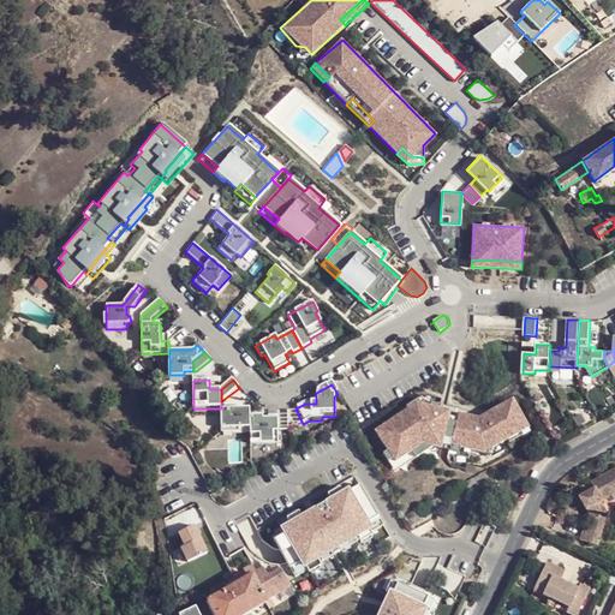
[(395,427),(378,436),(389,452),(384,455),(389,463),(394,460),(396,464),(413,453),(418,459),(435,448),(452,452),(453,447),(472,451),(493,455),(495,448),(502,443),(524,431),(520,427),(527,423),(524,416),(520,417),(512,401),(494,411),(499,418),(490,423),(490,422),(481,419),(460,415),(459,418),(451,417),(452,412),(441,410),(442,406),(422,401),(393,422),(395,427)]
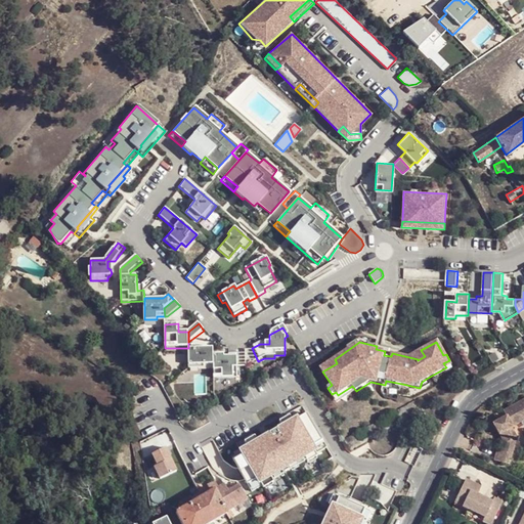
[(214,349),(188,349),(188,369),(199,369),(199,366),(214,366),(214,356),(214,349)]
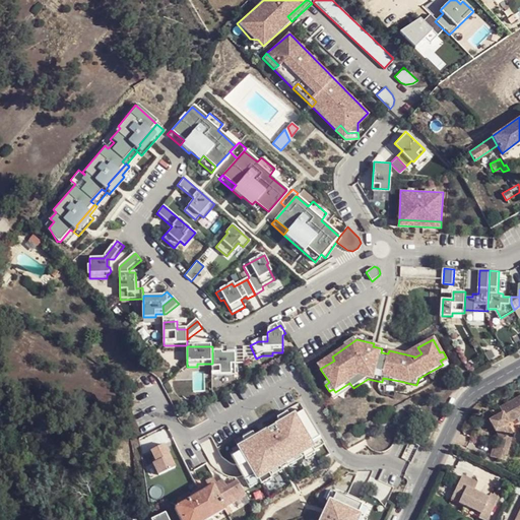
[(417,347),(406,354),(414,356),(414,358),(421,353),(417,347)]
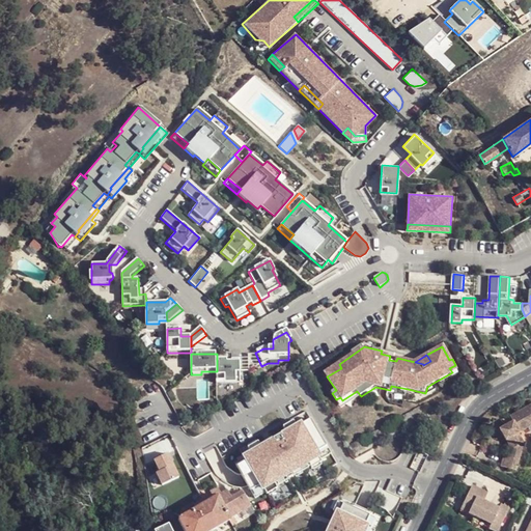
[(227,361),(217,361),(217,371),(217,385),(241,385),(241,360),(232,360),(232,363),(227,363),(227,361)]
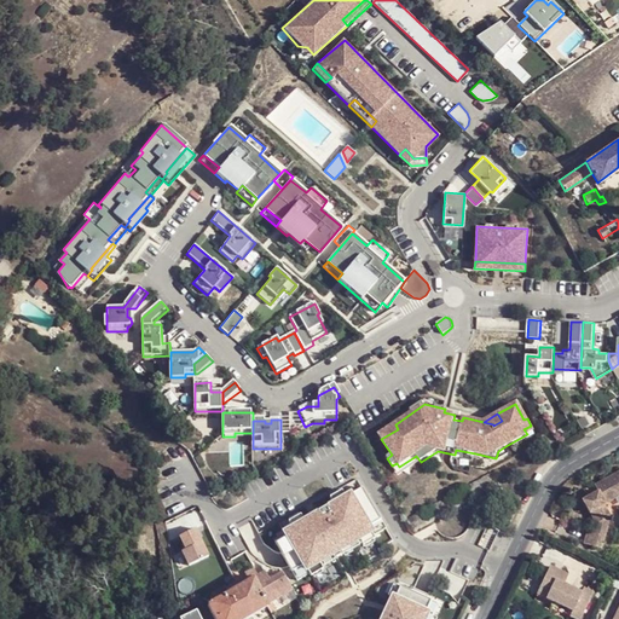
[(505,446),(498,451),(496,458),(498,461),(510,453),(505,446)]
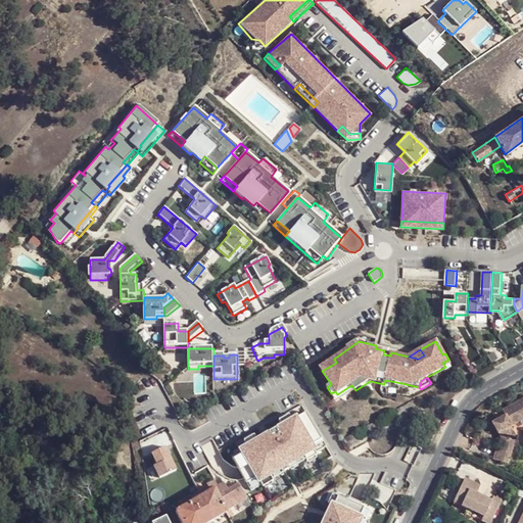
[(401,383),(385,380),(384,384),(392,386),(391,388),(400,390),(401,383)]
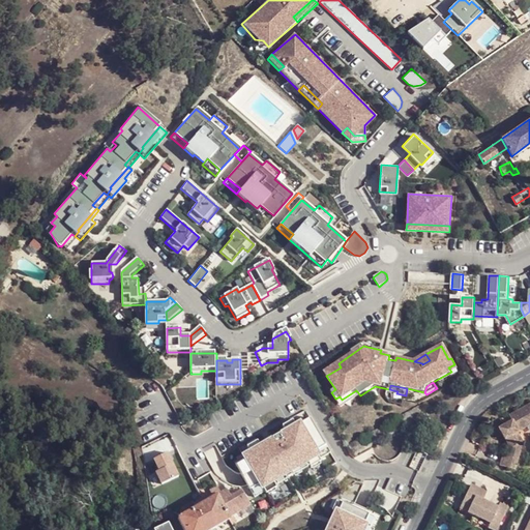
[(342,400),(340,396),(335,399),(342,409),(360,395),(356,390),(342,400)]
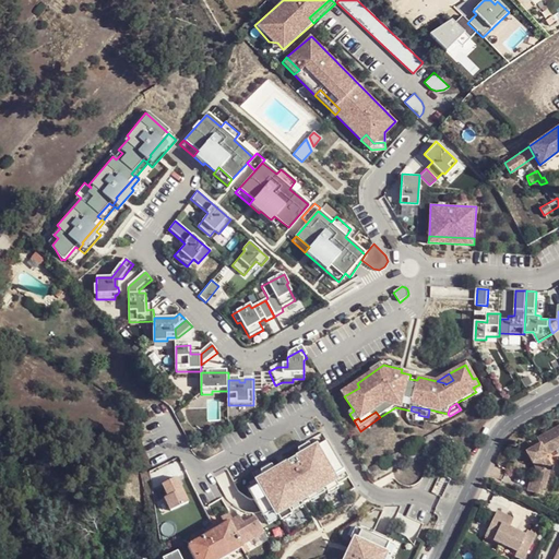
[(549,456),(551,455),(548,451),(558,443),(558,432),(556,428),(538,439),(542,443),(527,452),(539,474),(536,485),(530,482),(526,492),(544,499),(552,474),(548,466),(554,464),(549,456)]
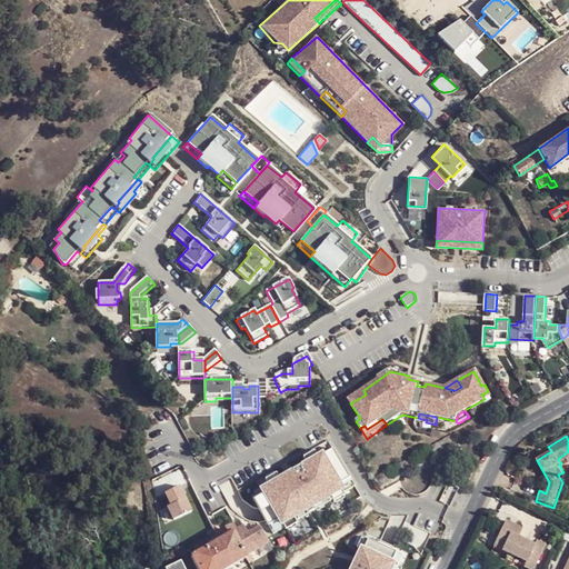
[(251,501),(268,527),(277,521),(280,526),(289,520),(290,522),(293,522),(296,521),(296,522),(302,518),(302,517),(306,516),(303,512),(310,508),(322,500),(325,505),(329,501),(330,498),(329,497),(338,491),(339,491),(336,486),(347,480),(329,451),(320,456),(321,457),(319,459),(318,457),(316,458),(306,465),(300,468),(300,467),(291,472),(291,473),(279,481),(268,487),(260,491),(262,496),(260,497),(259,496),(251,501)]
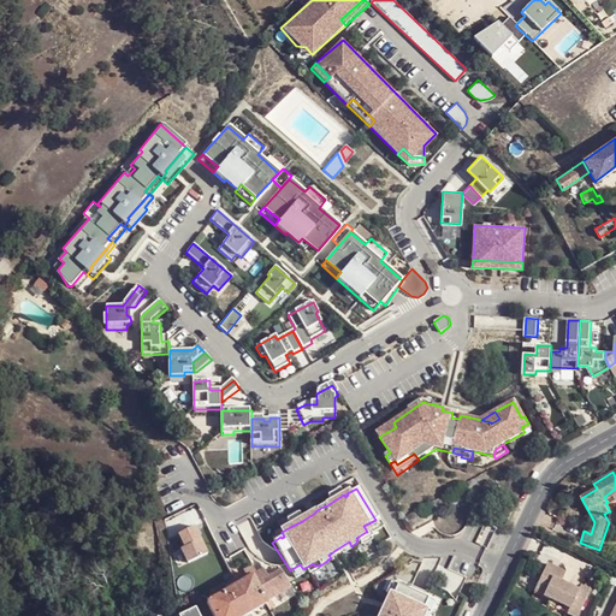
[(608,502),(615,497),(615,489),(604,497),(608,502)]
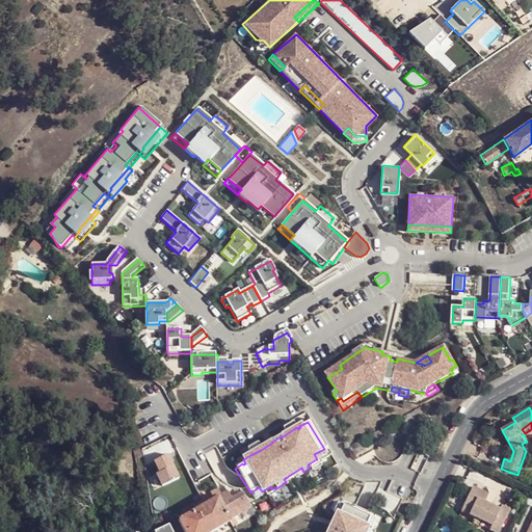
[(283,429),(286,434),(295,428),(292,423),(283,429)]
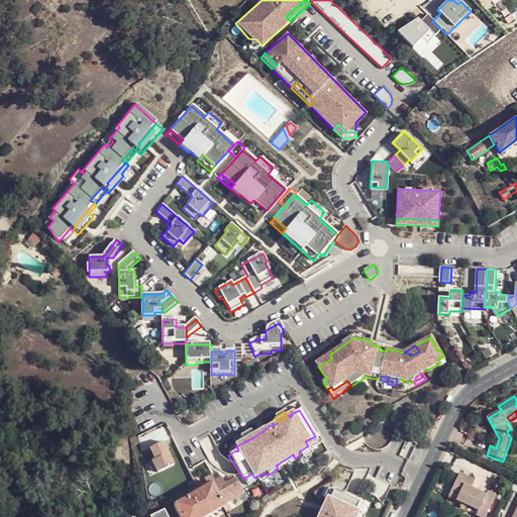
[(240,437),(243,442),(253,437),(250,431),(240,437)]
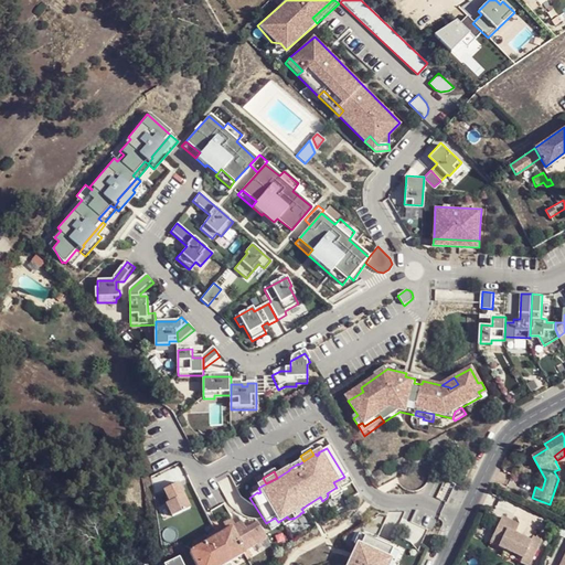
[(344,477),(333,482),(337,488),(336,488),(338,491),(349,484),(344,477)]
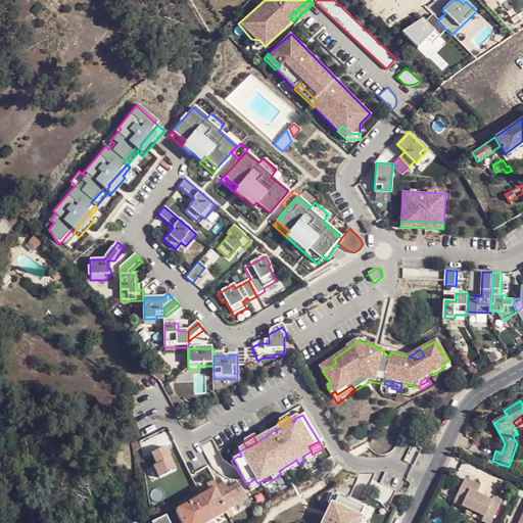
[(165,446),(151,454),(156,466),(153,467),(158,479),(177,471),(165,446)]
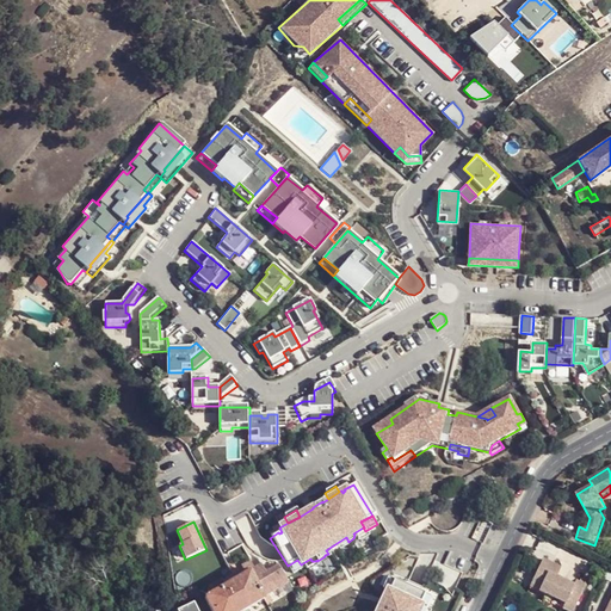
[(487,526),(479,523),(470,538),(479,543),(487,526)]
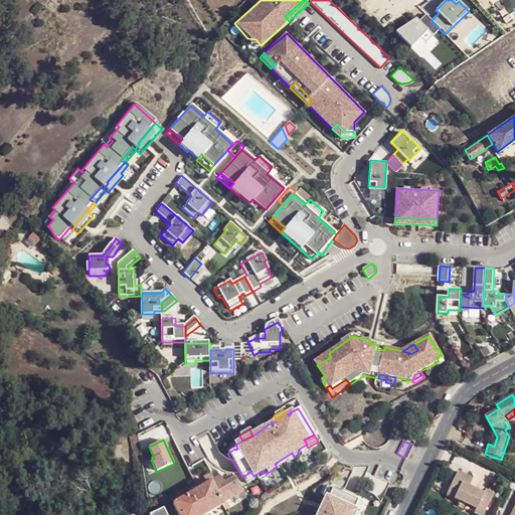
[(306,445),(298,450),(299,451),(298,454),(299,456),(309,450),(308,448),(306,445)]
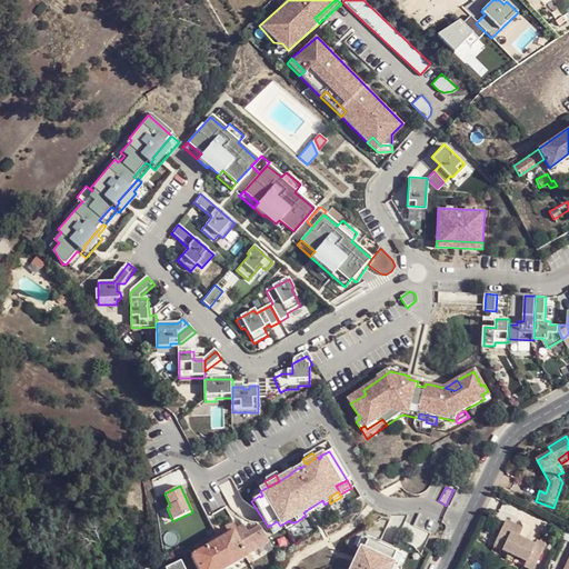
[(322,500),(310,508),(312,511),(313,512),(325,505),(322,500)]
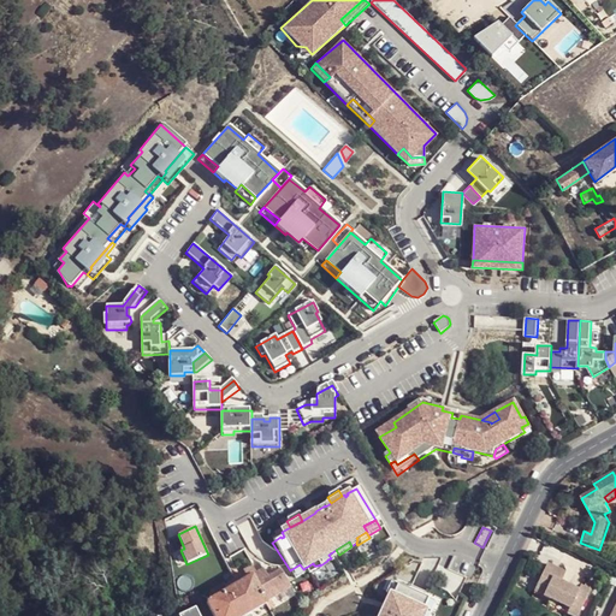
[(576,615),(580,615),(591,596),(579,590),(563,581),(567,572),(549,562),(537,584),(554,592),(552,598),(568,606),(567,610),(576,615)]
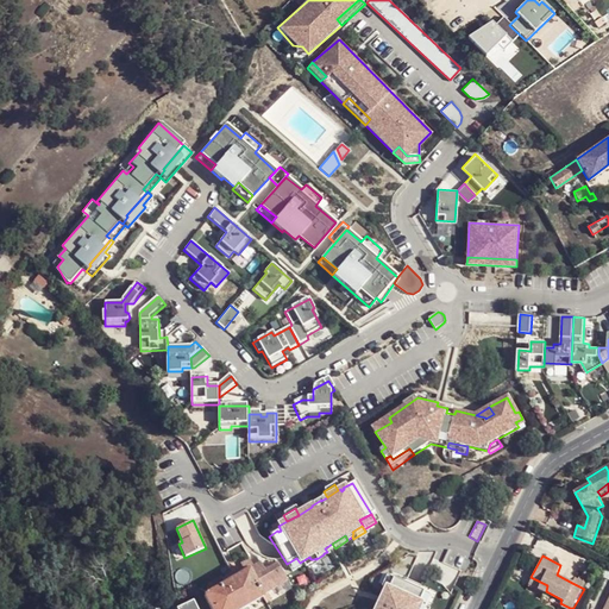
[(303,566),(305,569),(315,562),(314,559),(311,559),(309,557),(301,563),(303,566)]
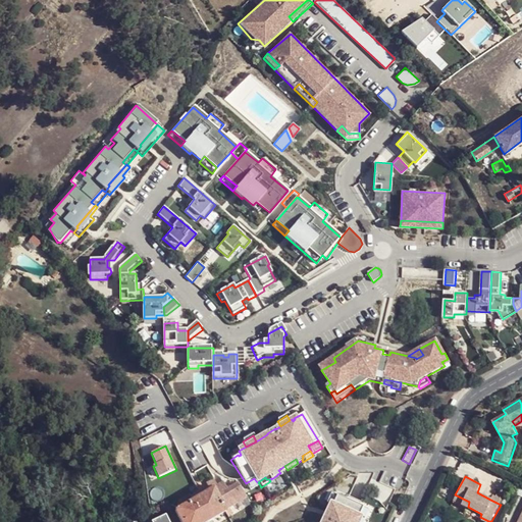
[(205,482),(209,488),(201,493),(176,508),(173,511),(179,521),(205,521),(224,510),(225,510),(224,509),(246,497),(237,481),(226,487),(222,480),(216,484),(213,478),(205,482)]
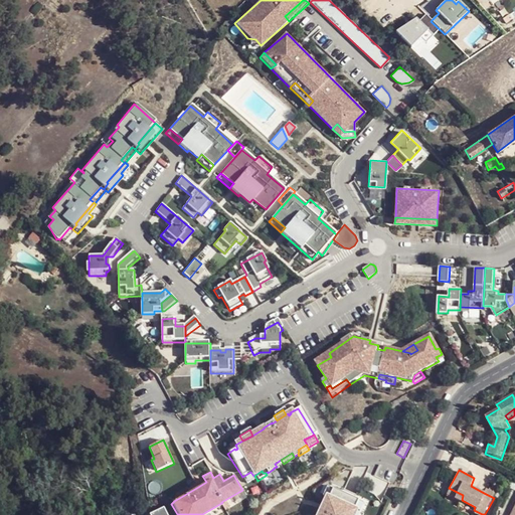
[(246,485),(256,479),(254,476),(253,476),(250,472),(242,477),(246,485)]
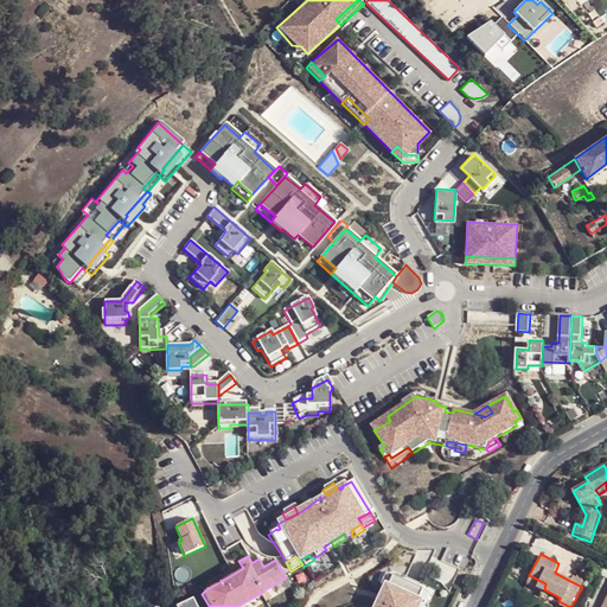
[(205,589),(205,590),(234,574),(229,567),(205,580),(204,583),(205,586),(204,587),(203,587),(203,588),(205,589)]
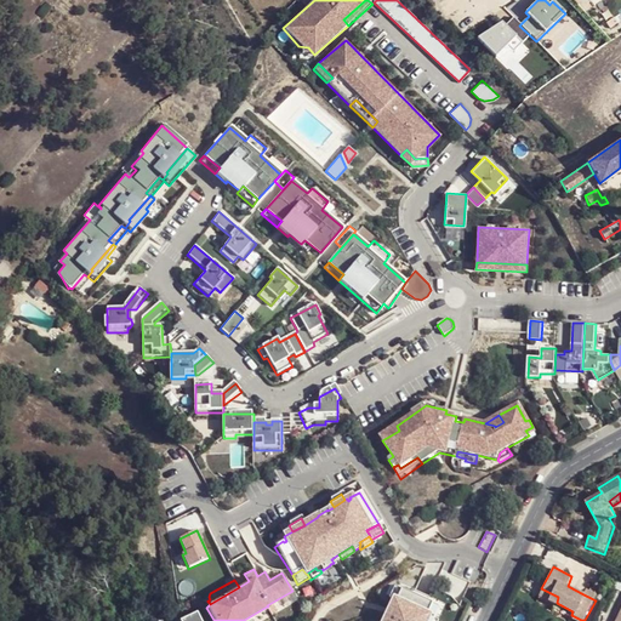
[(391,598),(393,599),(398,588),(391,586),(386,598),(389,599),(391,598)]
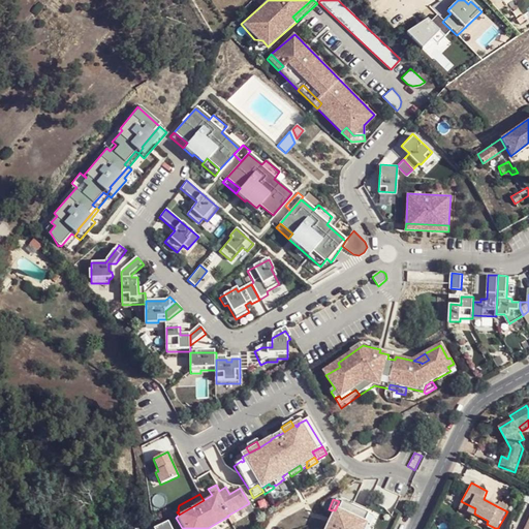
[(497,506),(507,511),(510,506),(500,500),(497,506)]
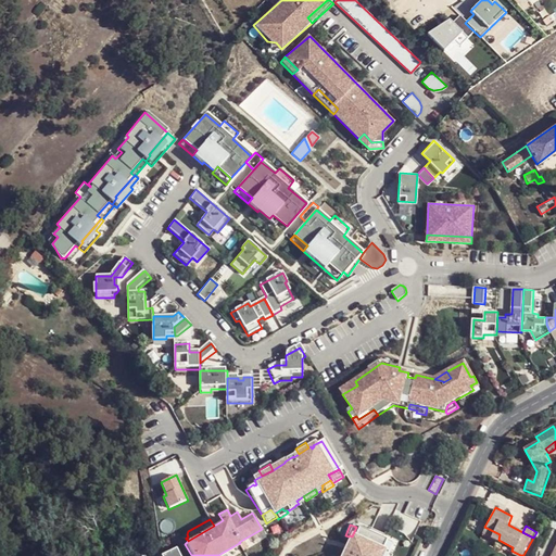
[(349,536),(345,535),(338,555),(383,555),(384,554),(381,552),(381,551),(379,550),(383,540),(356,527),(352,536),(350,535),(349,536)]
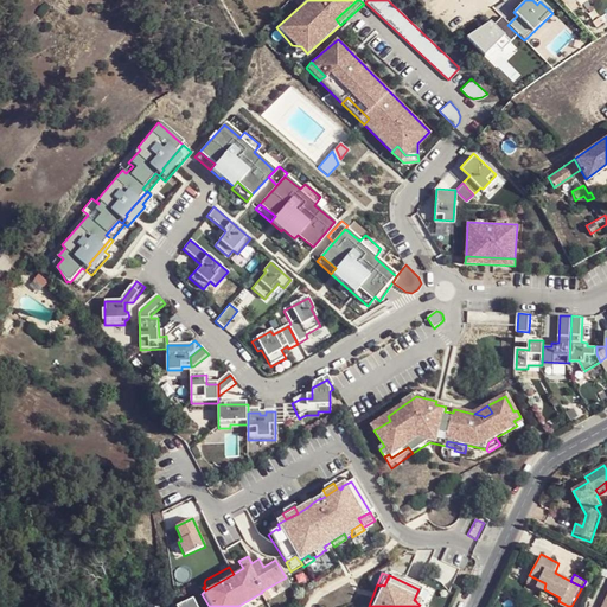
[(526,581),(544,589),(545,583),(529,575),(526,581)]
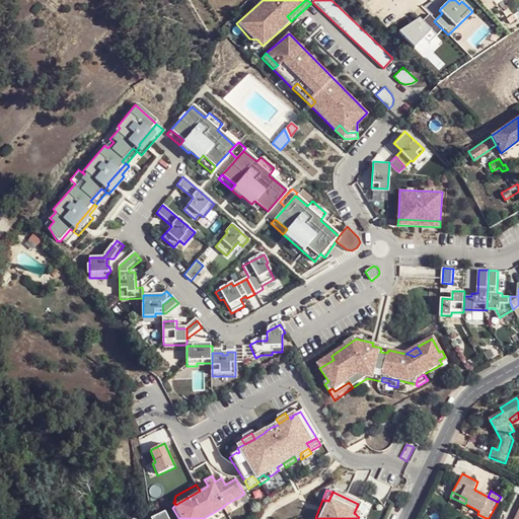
[(358,504),(354,513),(356,514),(356,515),(359,517),(361,518),(366,507),(358,504)]
